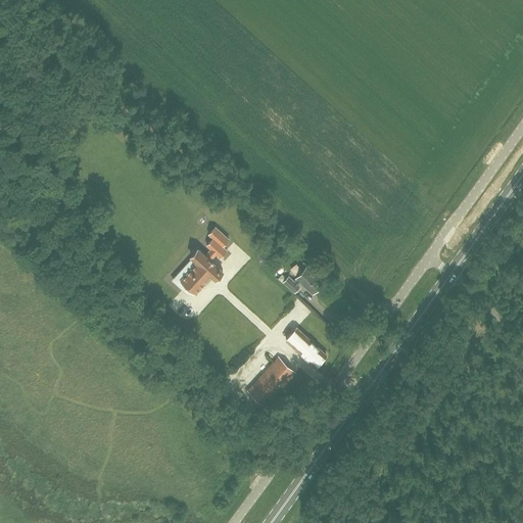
[(228,239),(216,227),(209,234),(214,238),(207,245),(220,256),(226,250),(222,246),(228,239)]
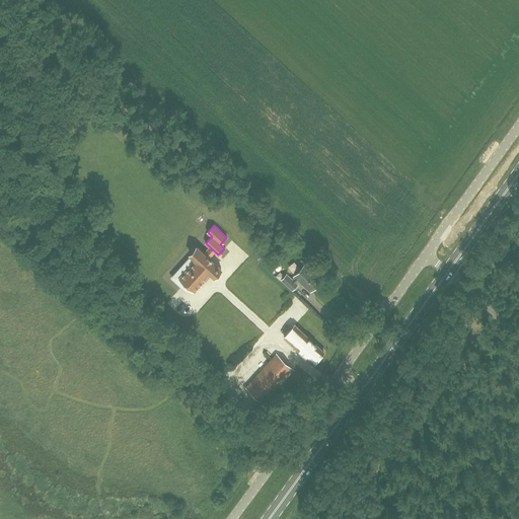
[(210,273),(211,275),(214,277),(215,276),(217,276),(221,272),(221,271),(220,270),(221,269),(197,246),(190,254),(196,260),(179,277),(194,290),(210,273)]
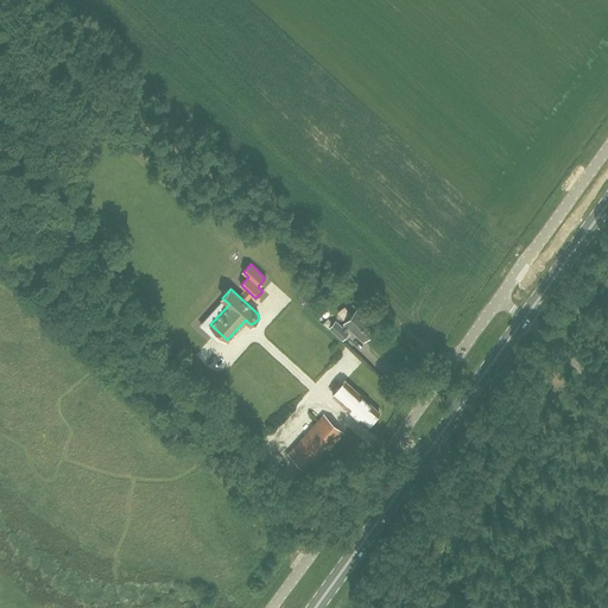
[(363,341),(377,327),(358,310),(344,324),(346,324),(342,328),(335,322),(330,328),(342,340),(348,334),(346,331),(349,328),(363,341)]
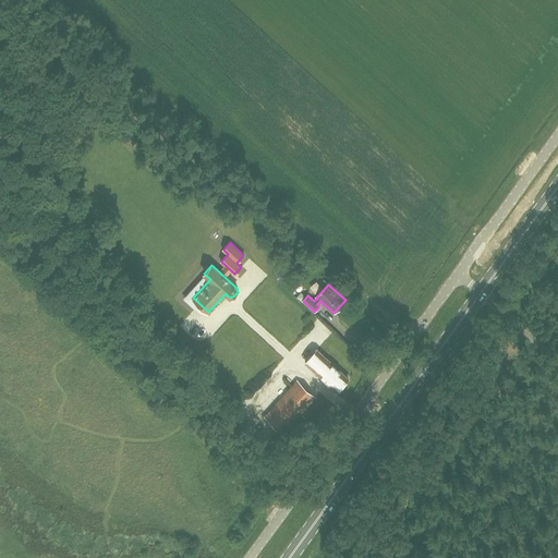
[(303,338),(291,352),(300,359),(312,344),(303,338)]
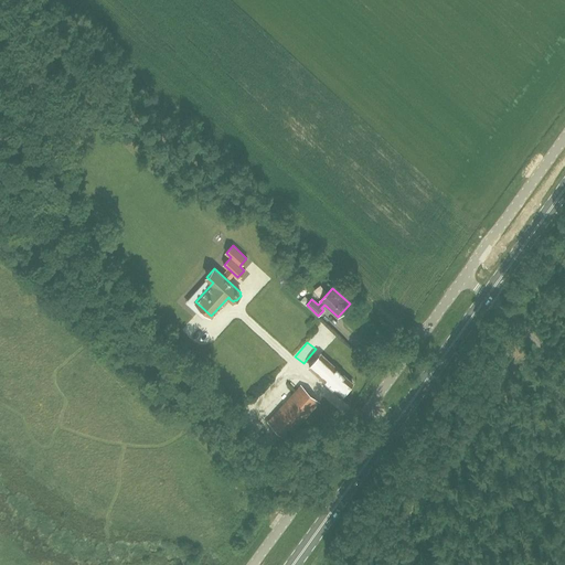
[(341,396),(352,384),(321,354),(309,368),(341,396)]
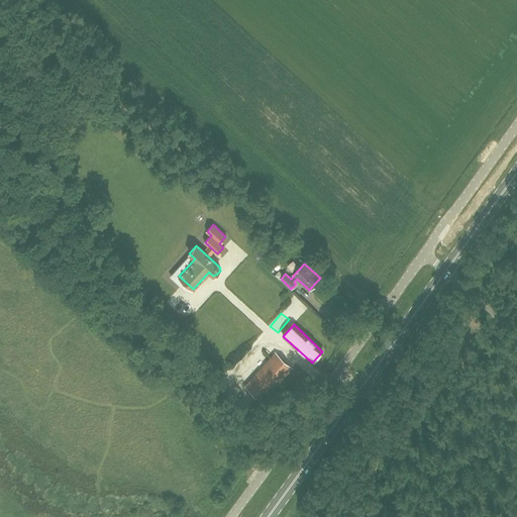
[(263,401),(292,369),(275,353),(245,386),(263,401)]
